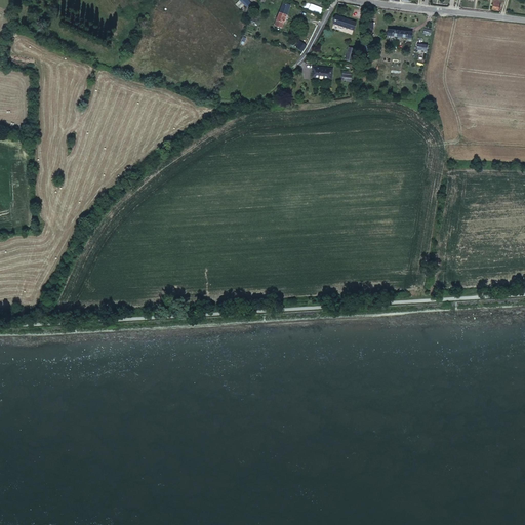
[(247,7),(251,4),(247,0),(239,0),(235,4),(240,9),(245,4),(247,7)]
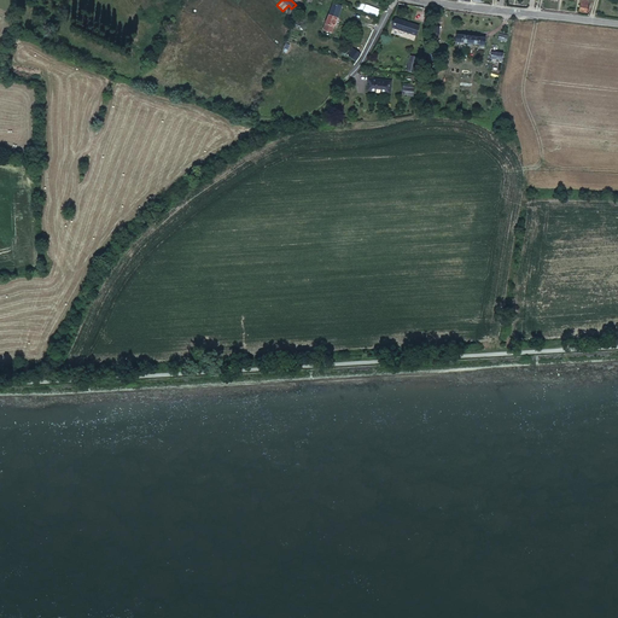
[(340,6),(332,3),(322,29),(331,31),(340,6)]
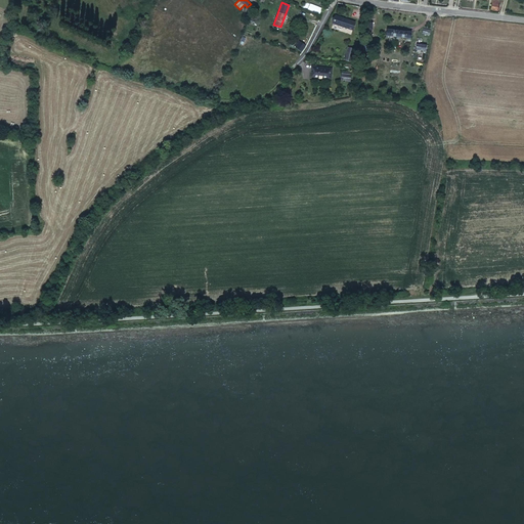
[(320,14),(322,9),(310,4),(308,10),(320,14)]
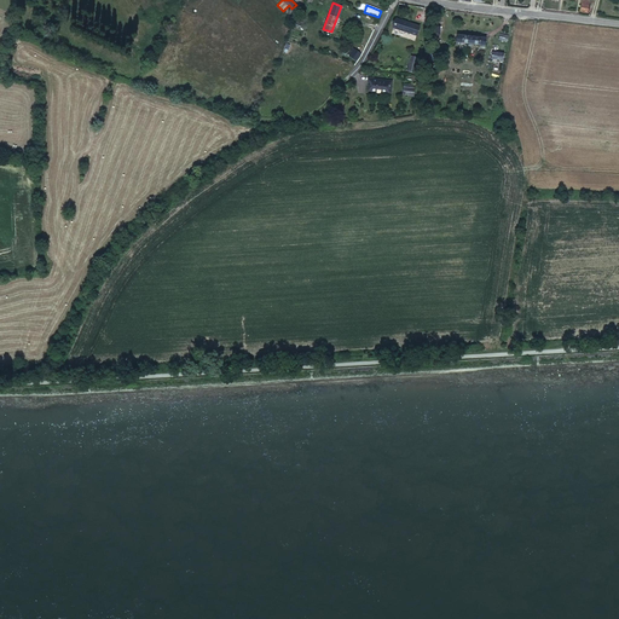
[(421,23),(397,17),(394,25),(418,33),(421,23)]
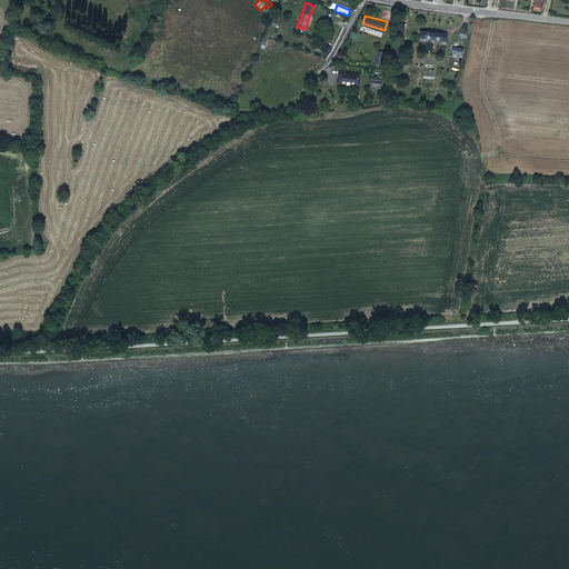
[(449,35),(420,31),(419,38),(448,41),(449,35)]
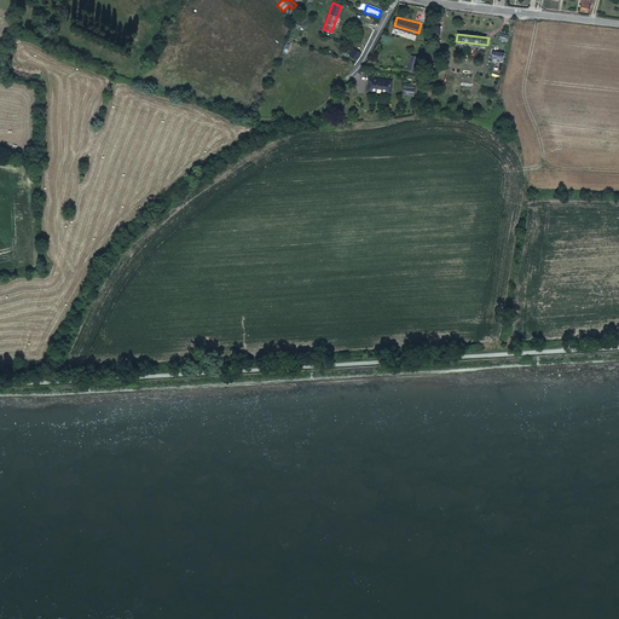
[(360,53),(352,48),(348,56),(357,61),(360,53)]
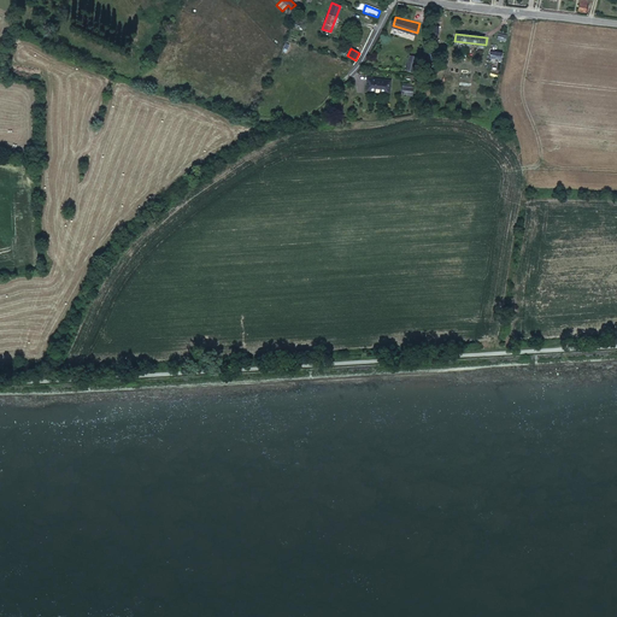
[(417,56),(410,53),(406,69),(413,70),(417,56)]
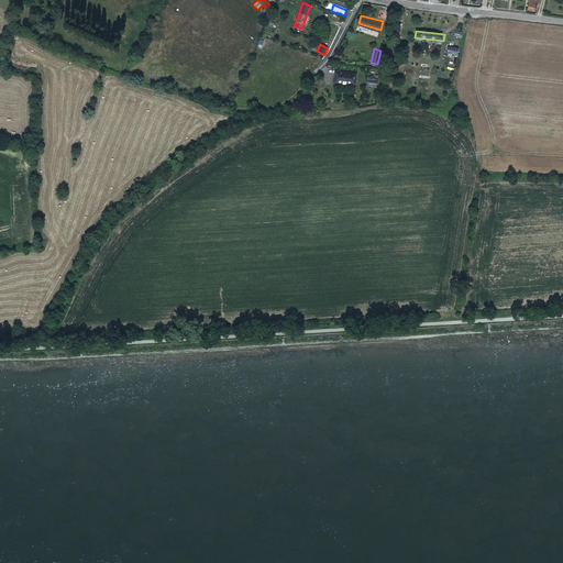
[(342,70),(333,69),(333,80),(339,81),(341,79),(344,79),(345,83),(353,83),(354,73),(342,72),(342,70)]
